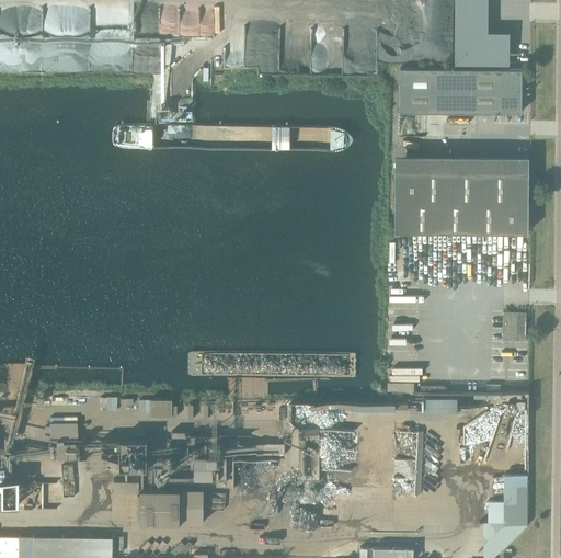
[(161,36),(214,37),(215,10),(162,9),(161,36)]
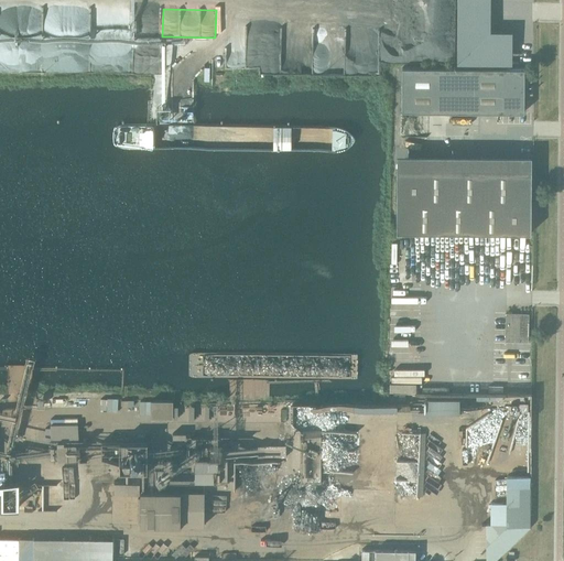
[(523,94),(523,72),(402,72),(401,116),(429,116),(503,116),(523,116),(523,94)]
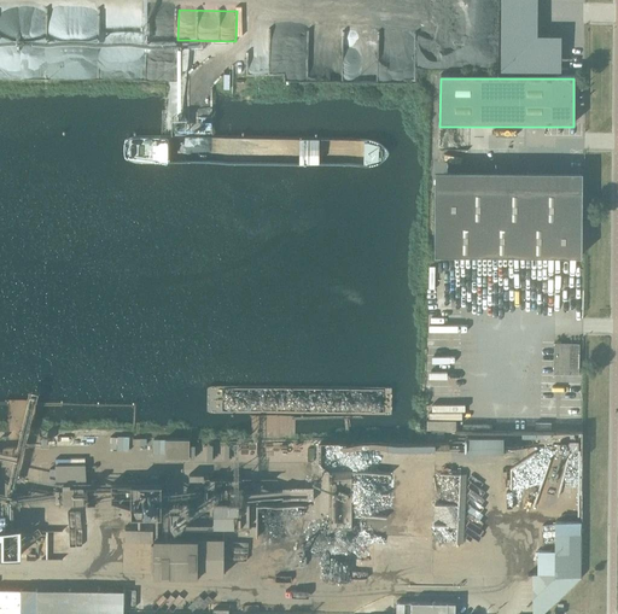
[(435,174),(435,191),(582,191),(582,174),(435,174)]
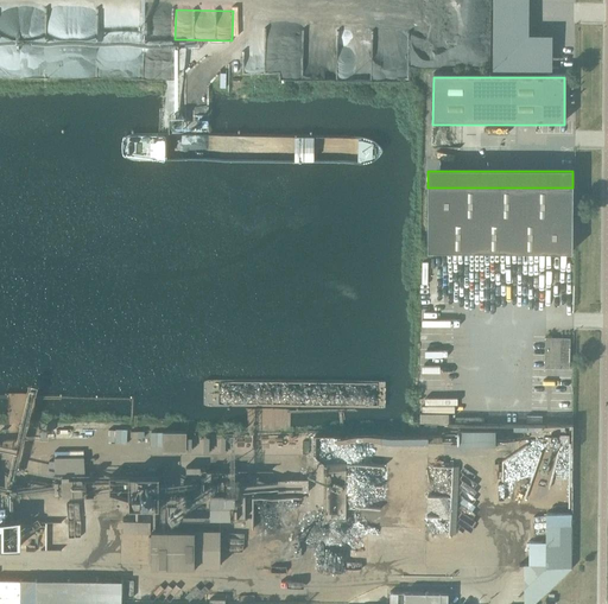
[(571,255),(572,188),(428,188),(426,254),(571,255)]
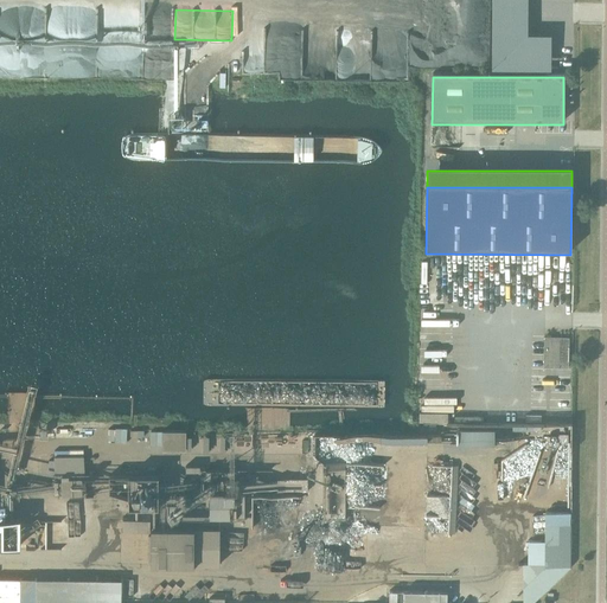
[(568,371),(568,341),(544,340),(543,371),(568,371)]
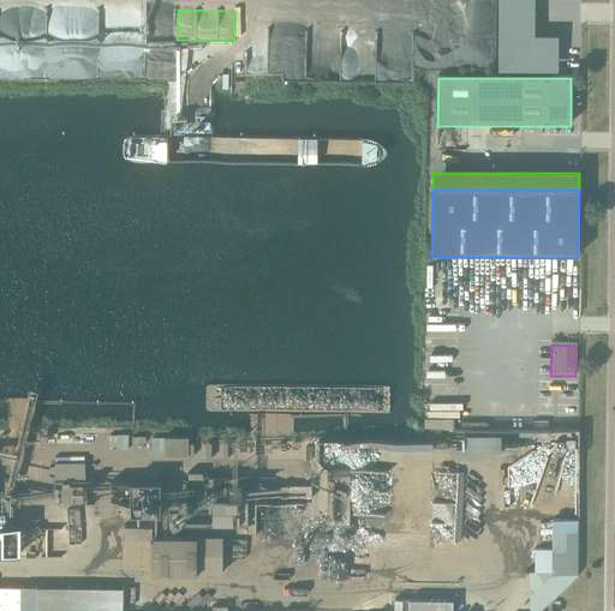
[(541,431),(541,421),(512,420),(512,430),(541,431)]
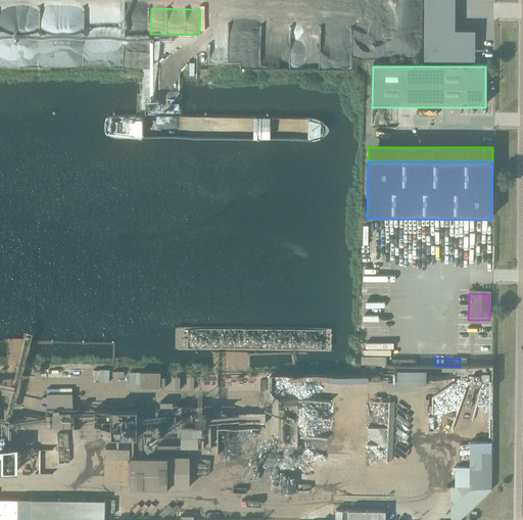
[(141,371),(141,386),(161,386),(161,371),(141,371)]
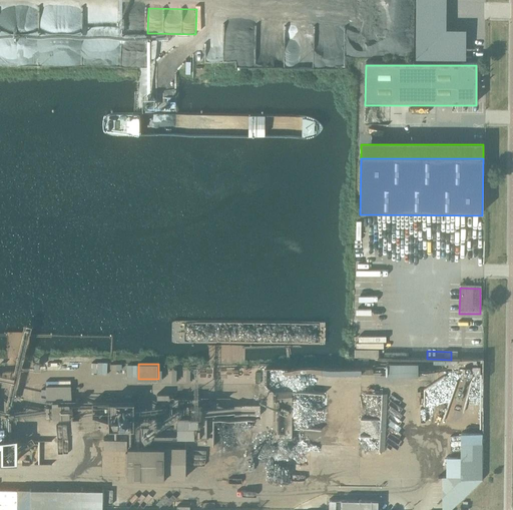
[(85,375),(108,376),(109,366),(85,365),(85,375)]
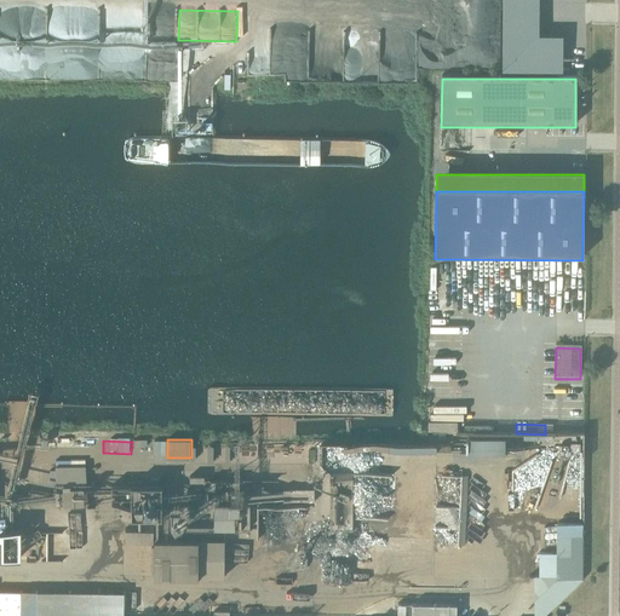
[(349,442),(349,453),(449,453),(449,447),(449,442),(349,442)]
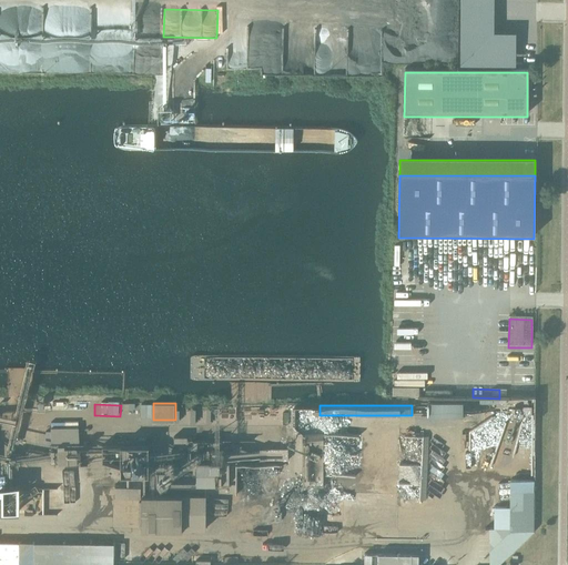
[(432,410),(432,419),(465,417),(465,409),(465,405),(432,405),(432,410)]
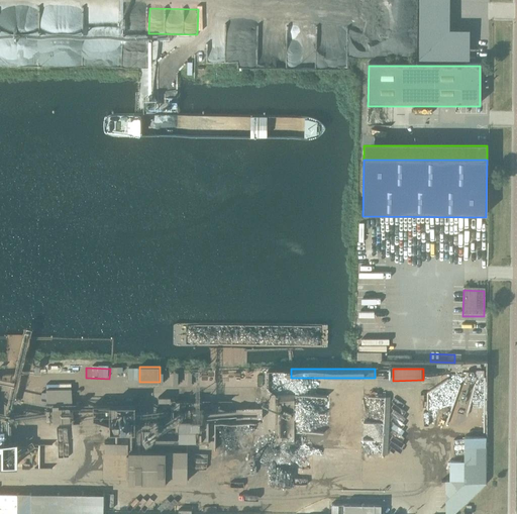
[(73,390),(48,389),(48,404),(72,404),(73,390)]
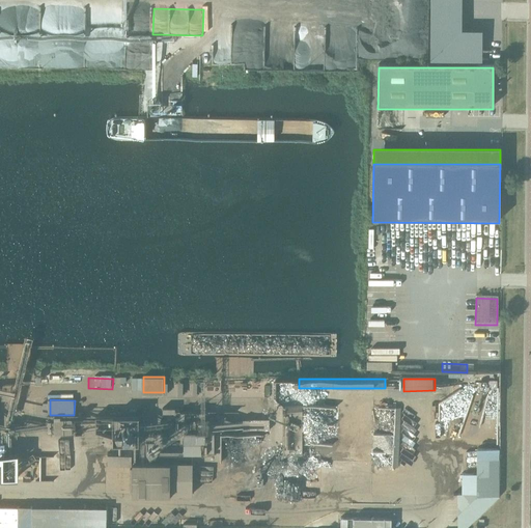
[(140,413),(116,413),(116,438),(140,438),(140,413)]
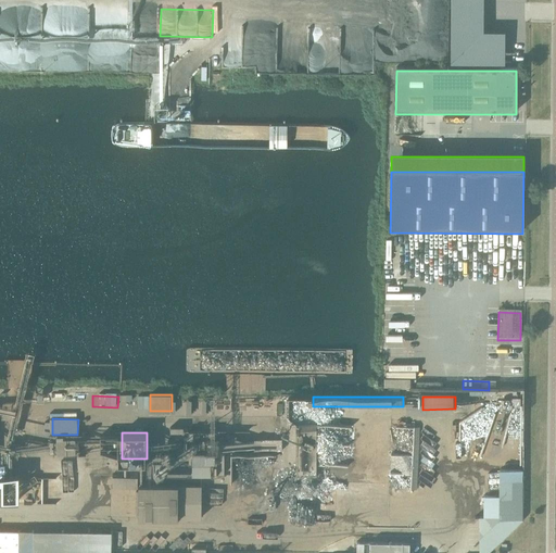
[(104,451),(102,442),(90,445),(92,454),(104,451)]
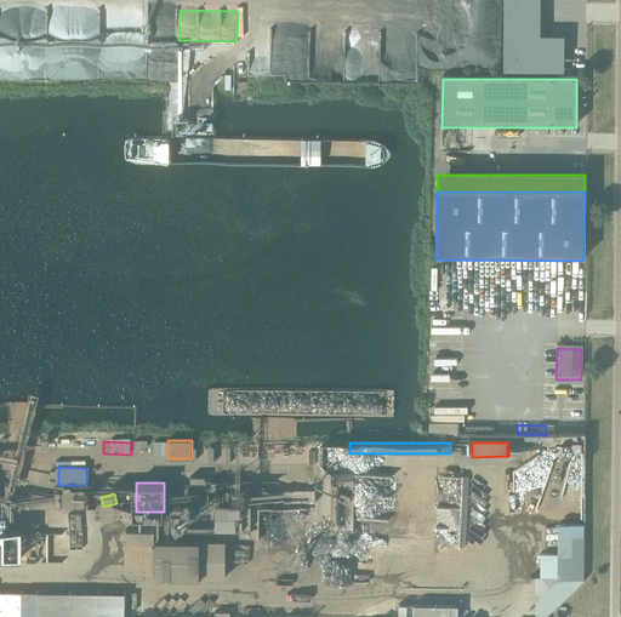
[(251,508),(215,508),(215,533),(234,533),(250,533),(250,523),(251,523),(251,508)]
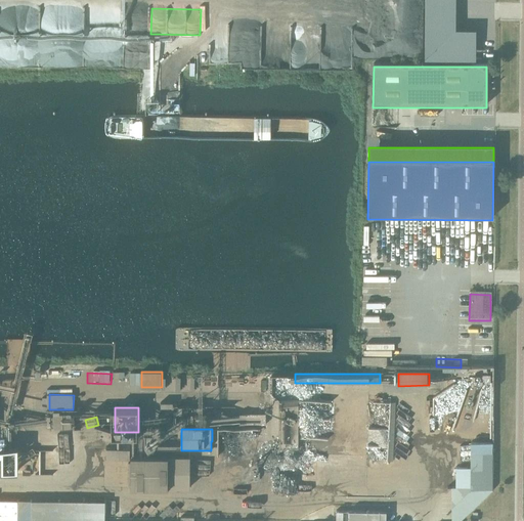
[(493,441),(472,440),(472,485),(452,485),(452,520),(461,520),(492,491),(493,453),(493,441)]
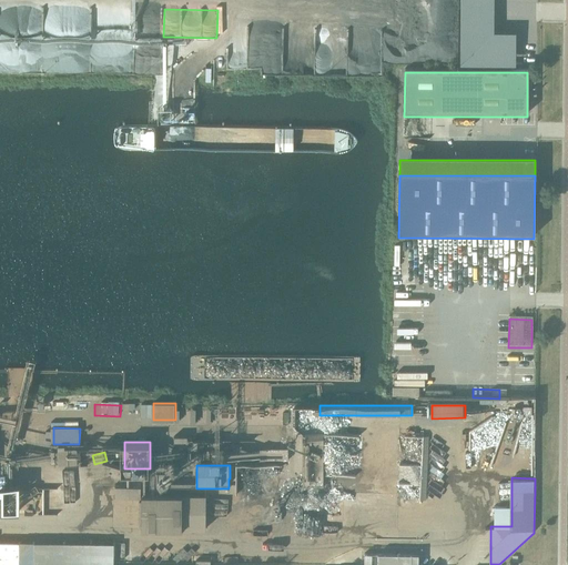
[(143,485),(115,484),(115,494),(143,495),(143,485)]
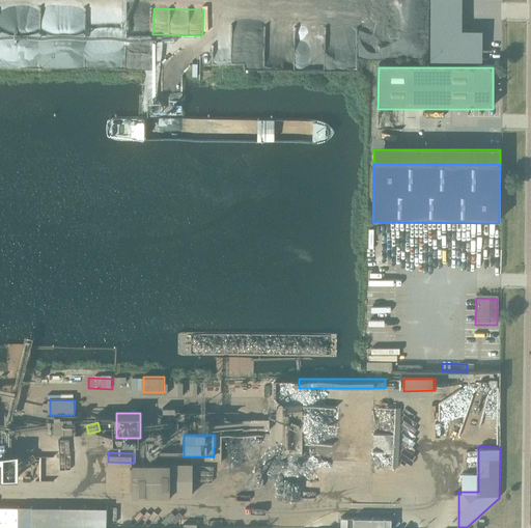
[(192,497),(192,466),(132,465),(132,497),(192,497)]
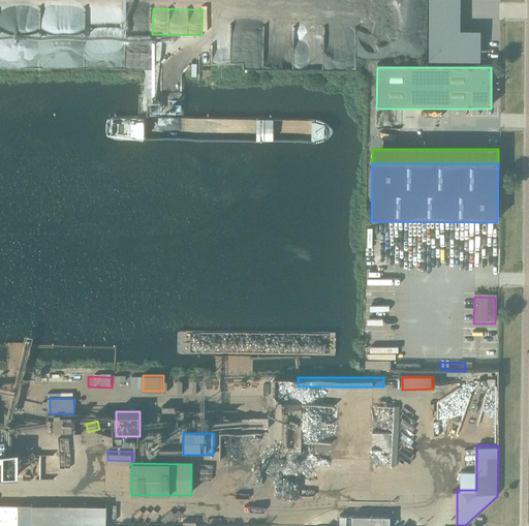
[(107,505),(20,503),(19,524),(63,525),(107,525),(107,505)]
